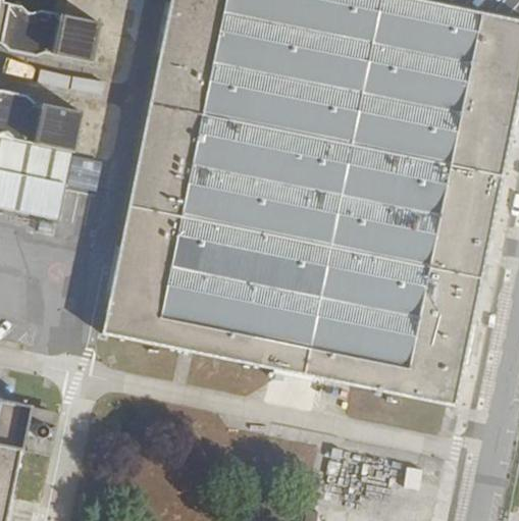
[(170,0),(156,71),(103,331),(454,403),(518,79),(518,18),(427,0),(170,0)]
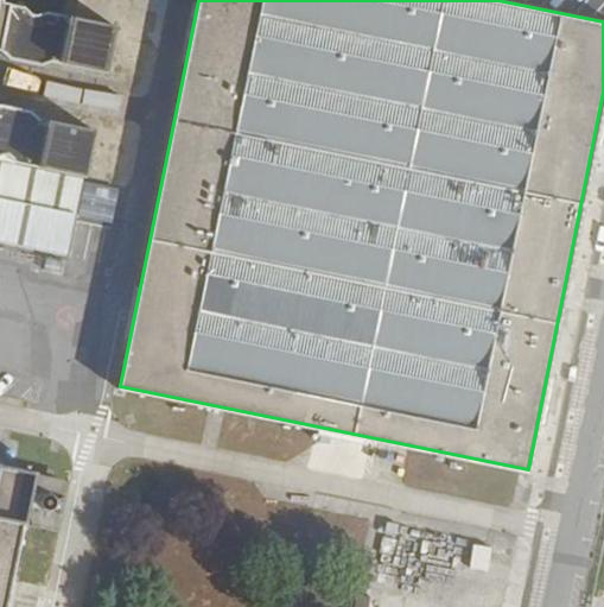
[(62,14),(46,11),(32,14),(25,7),(7,4),(0,2),(0,50),(7,57),(39,64),(52,61),(103,71),(113,25),(62,14)]
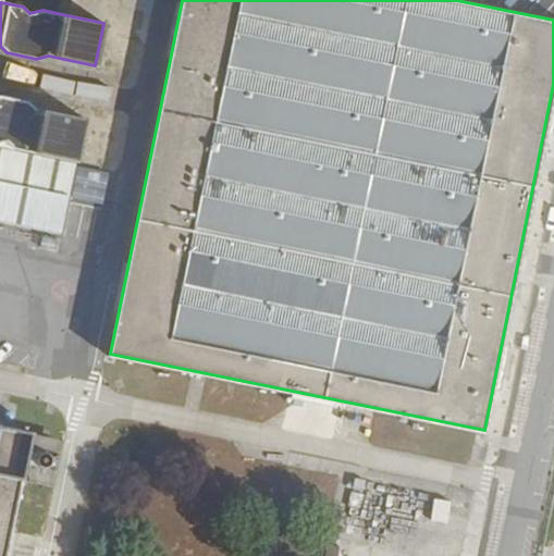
[(41,70),(36,83),(63,96),(70,83),(41,70)]
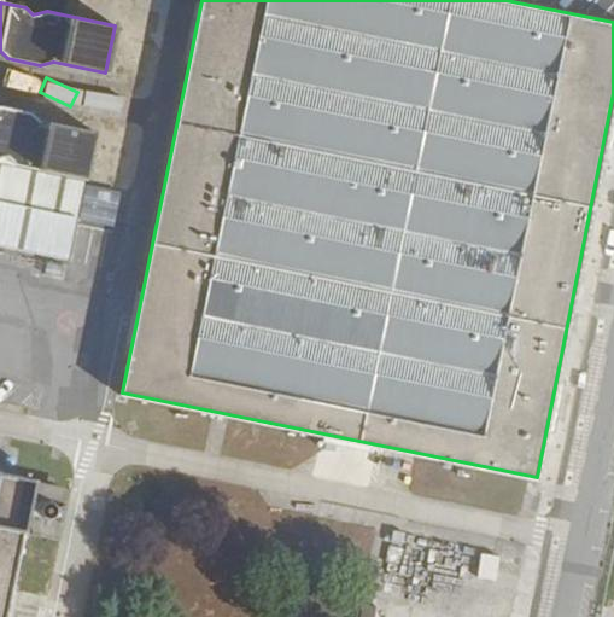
[(85,89),(82,106),(116,111),(118,94),(85,89)]
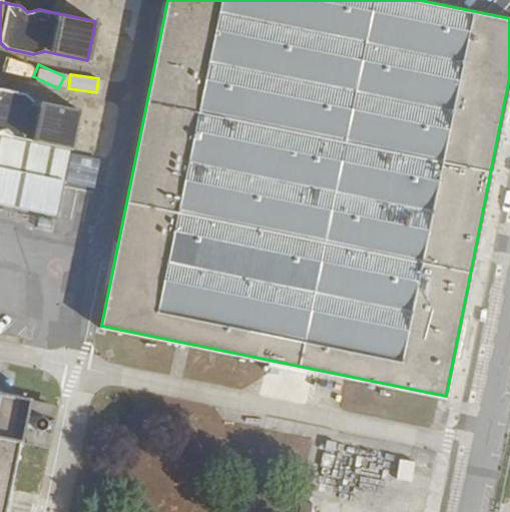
[(0,130),(2,129),(12,136),(69,148),(77,108),(34,100),(25,93),(0,88),(0,130)]
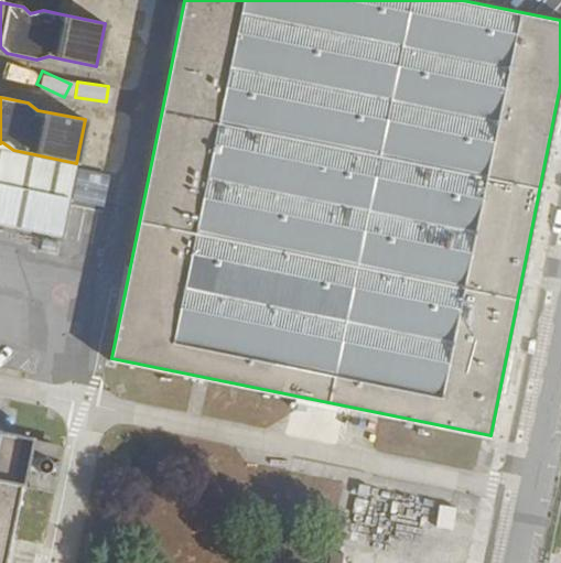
[(0,223),(61,236),(76,163),(13,150),(2,142),(0,143),(0,223)]
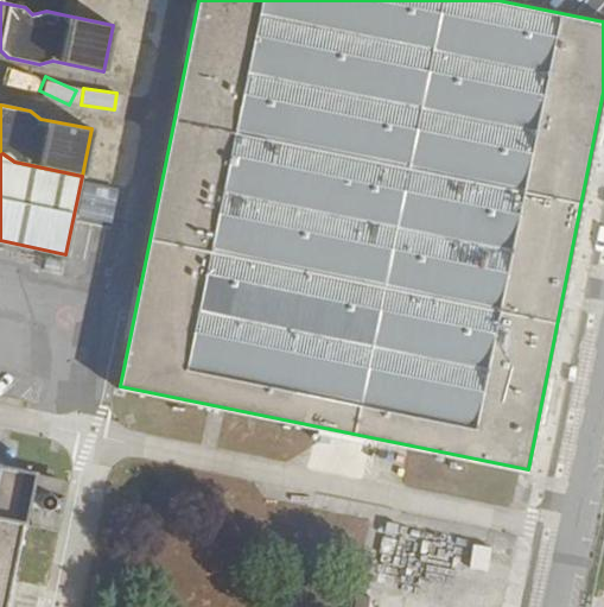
[(112,220),(116,184),(81,179),(77,215),(112,220)]
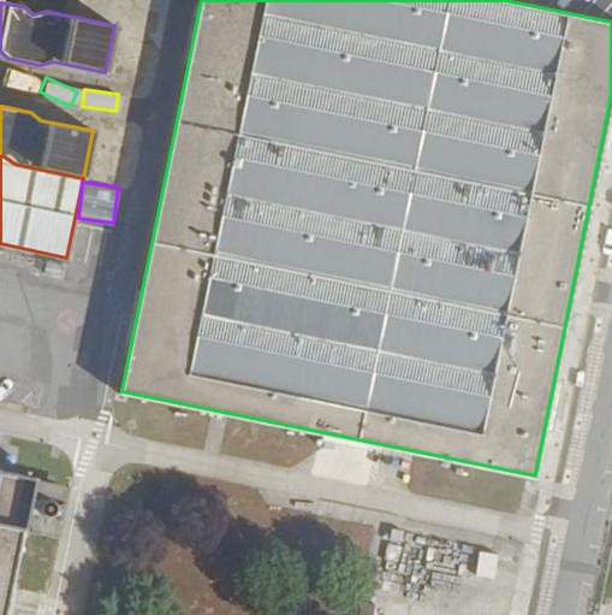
[(0,614),(5,614),(24,526),(58,532),(69,483),(35,475),(35,473),(0,465),(0,614)]
